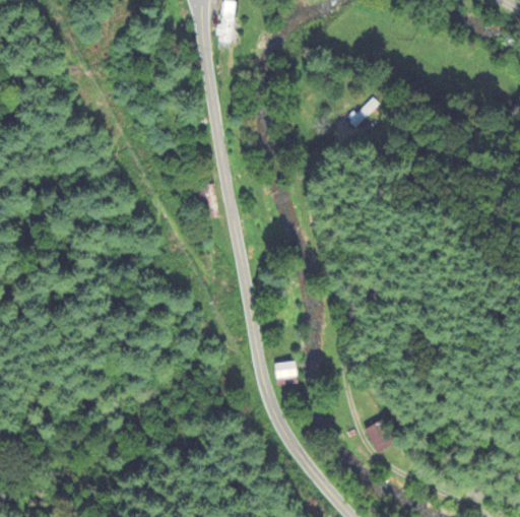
[(218,45),(233,46),(235,0),(223,0),(222,23),(219,23),(218,45)]
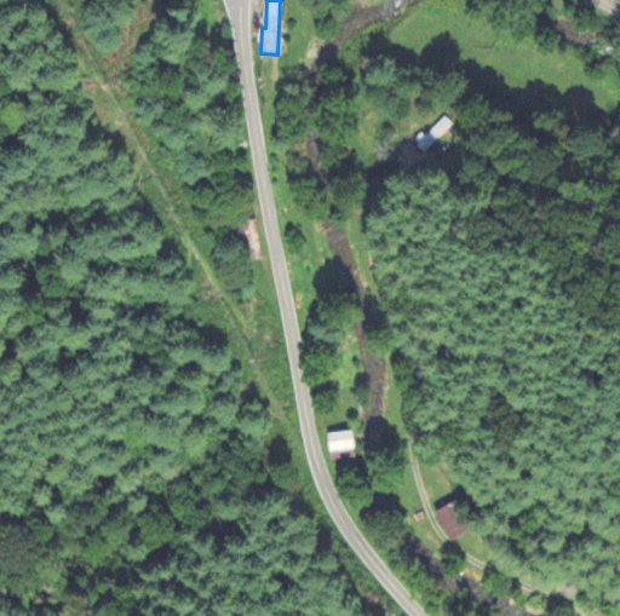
[(454,124),(447,114),(415,139),(424,149),(454,124)]
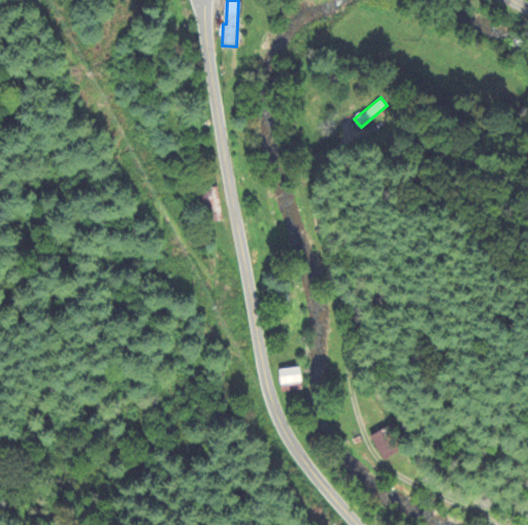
[(222,220),(217,187),(202,188),(206,222),(222,220)]
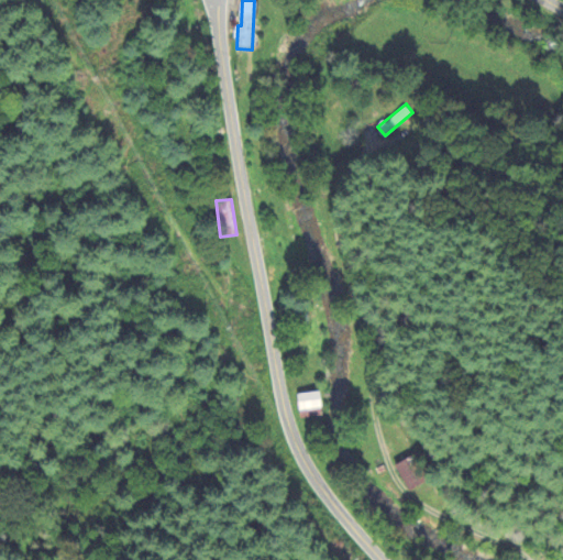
[(299,392),(300,416),(323,415),(321,391),(299,392)]
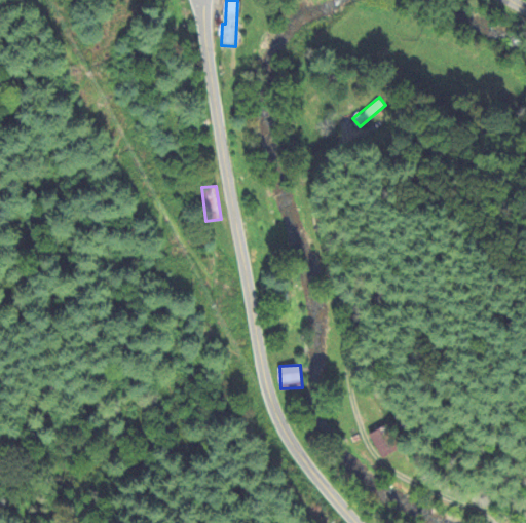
[(403,447),(390,423),(370,434),(382,457),(403,447)]
